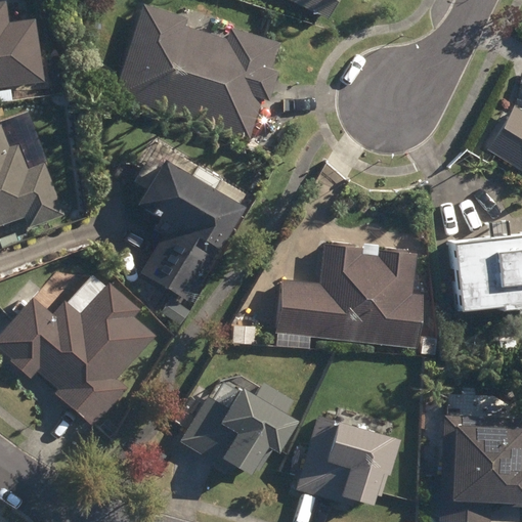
[(0,86),(42,82),(35,18),(7,23),(4,0),(0,0),(0,86)]
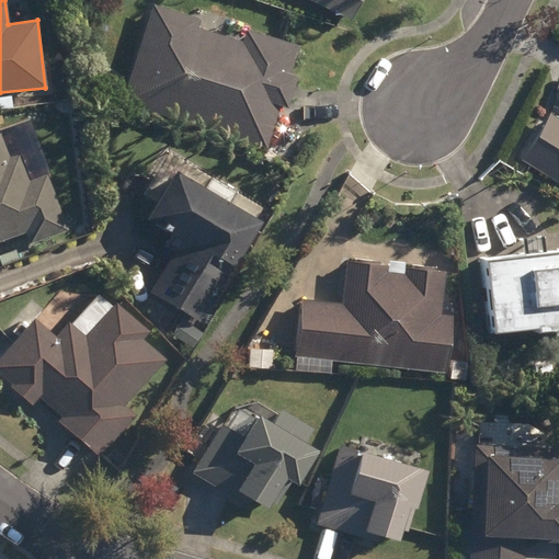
[(311,0),(352,20),(362,0),(311,0)]
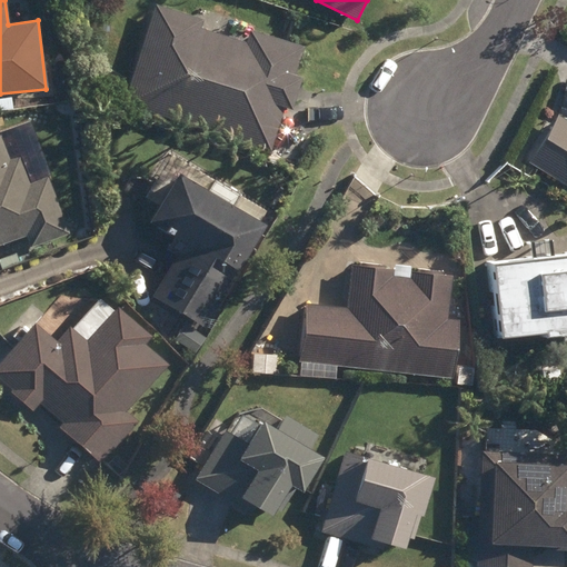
[(125,101),(270,148),(284,106),(294,109),(304,77),(297,75),(306,46),(252,29),(248,41),(201,27),(205,19),(156,3),(125,101)]
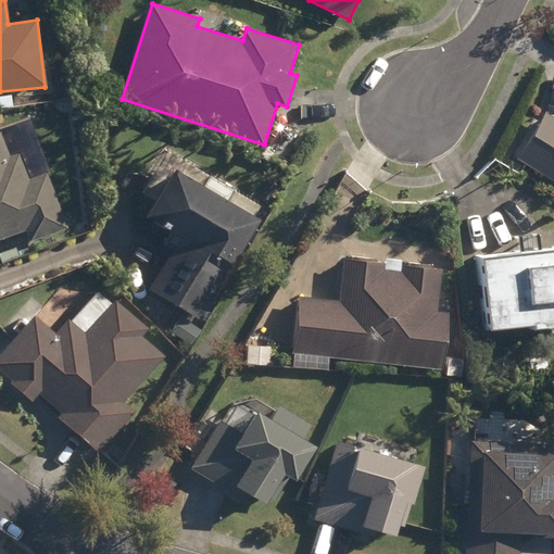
[(0,96),(0,106),(13,105),(12,95),(0,96)]
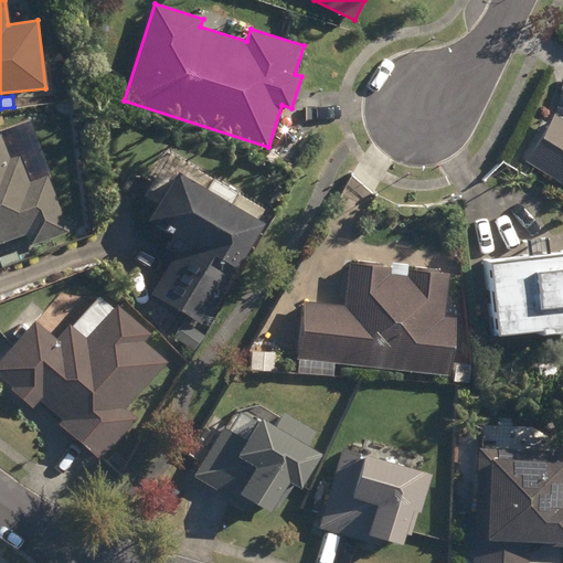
[(562,116),(555,112),(528,159),(562,179),(562,116)]
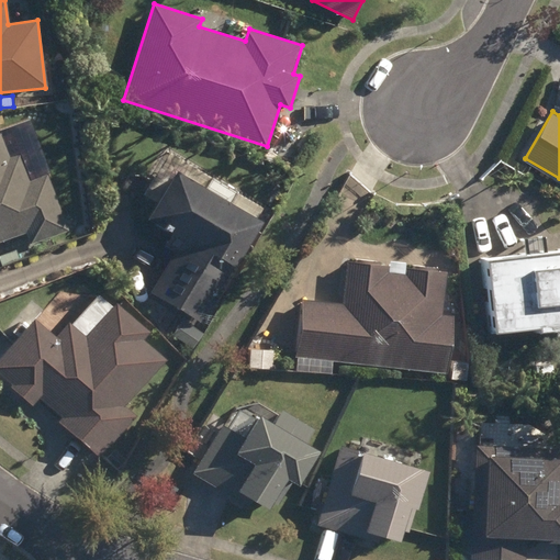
[(0,243),(28,233),(32,246),(69,233),(47,176),(30,183),(19,155),(10,159),(1,134),(0,133),(0,243)]
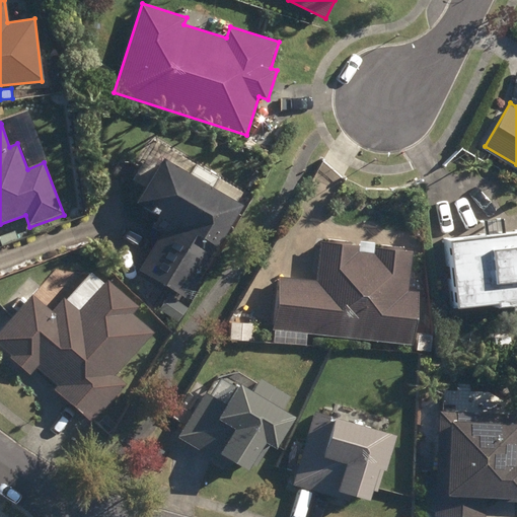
[(140,270),(186,297),(216,246),(219,247),(243,206),(212,187),(218,175),(198,163),(191,174),(163,158),(137,202),(159,216),(153,226),(162,232),(154,246),(140,270)]
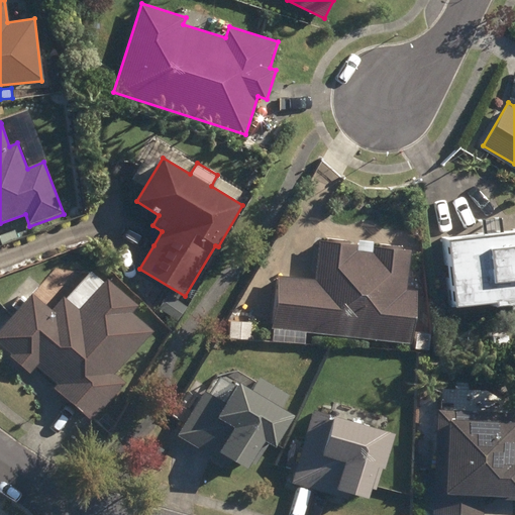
[(1,234),(4,242),(20,236),(17,228),(1,234)]
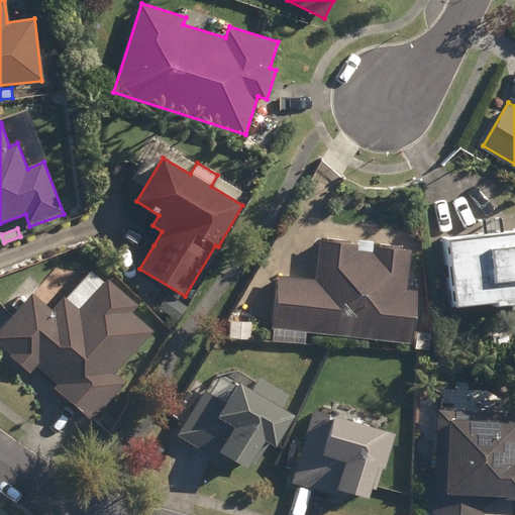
[(514,229),(447,238),(453,304),(495,299),(496,303),(514,301),(514,229)]
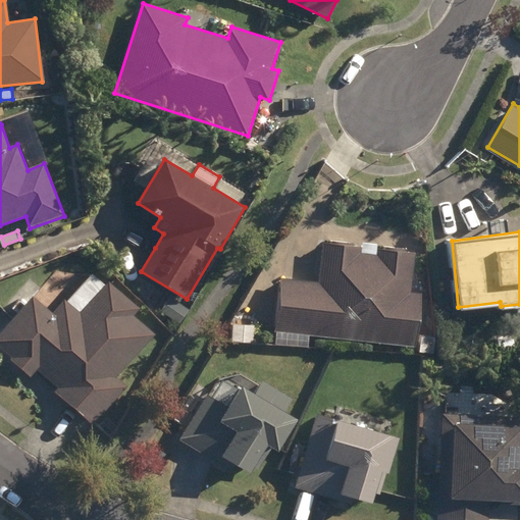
[(272,328),(415,343),(421,291),(412,291),(416,250),(376,247),(376,252),(361,250),(362,245),(323,241),(319,280),(277,276),(272,328)]
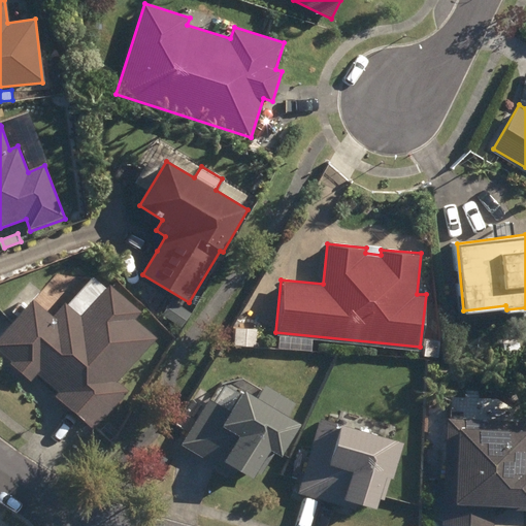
[(67,305),(64,302),(53,316),(34,299),(0,336),(0,350),(12,361),(11,362),(30,379),(36,372),(58,391),(56,394),(94,428),(129,390),(119,381),(157,338),(135,319),(141,313),(110,286),(107,289),(93,276),(67,305)]
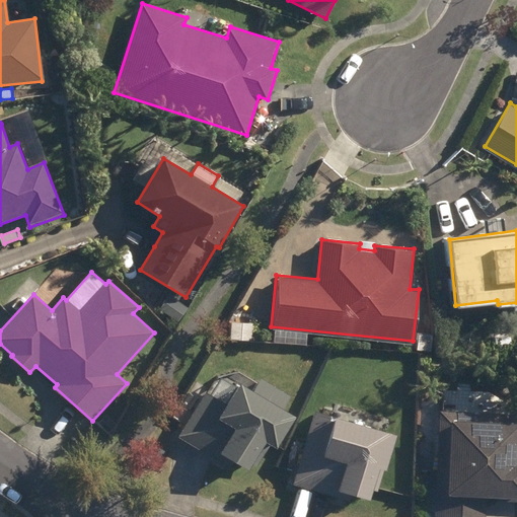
[(231,338),(253,339),(253,322),(231,321),(231,338)]
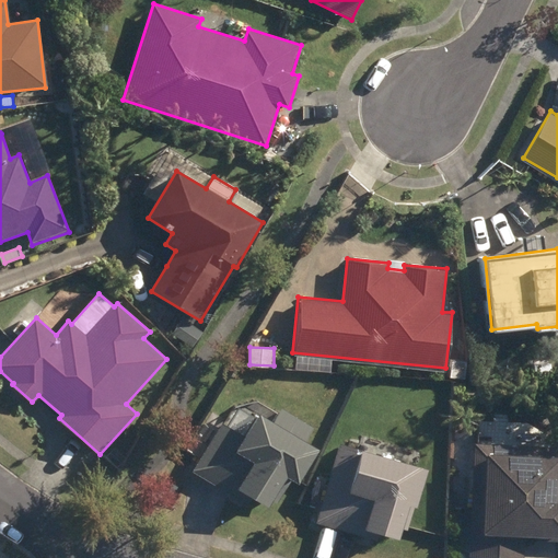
[(465,376),(467,360),(452,358),(450,374),(465,376)]
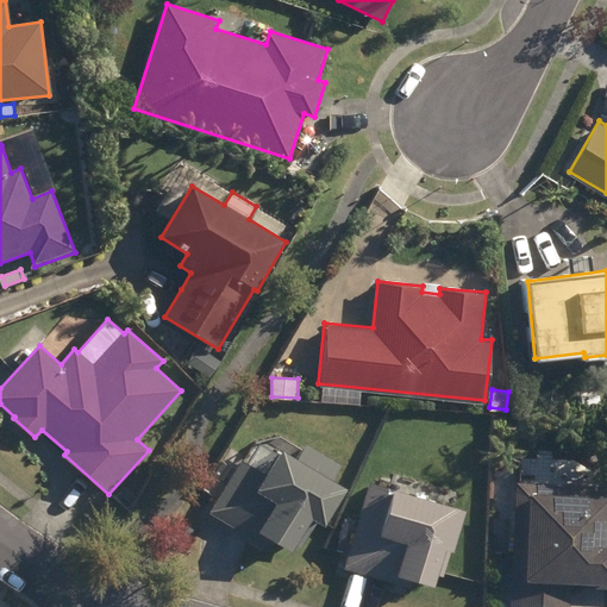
[(340,465),(305,444),(295,460),(281,451),(267,476),(242,462),(210,514),(264,549),(269,540),(293,555),(313,520),(325,527),(346,490),(331,481),(340,465)]
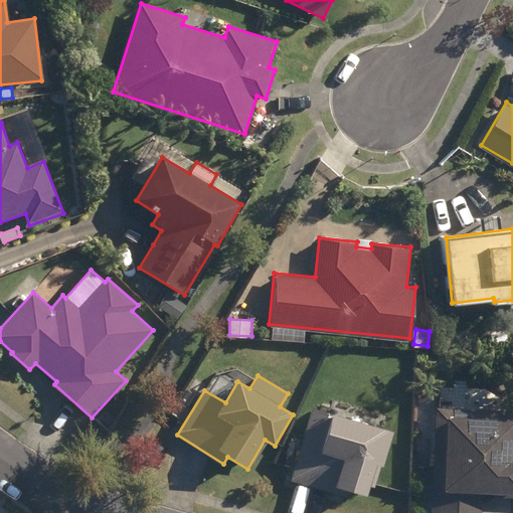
[(512,411),(440,407),(434,509),(483,512),(484,493),(512,494),(512,411)]
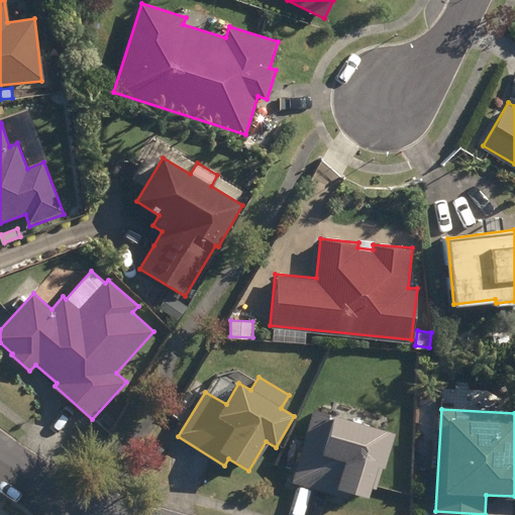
[(314,411),(294,480),(345,496),(346,493),(370,500),(380,468),(387,471),(397,436),(314,411)]
